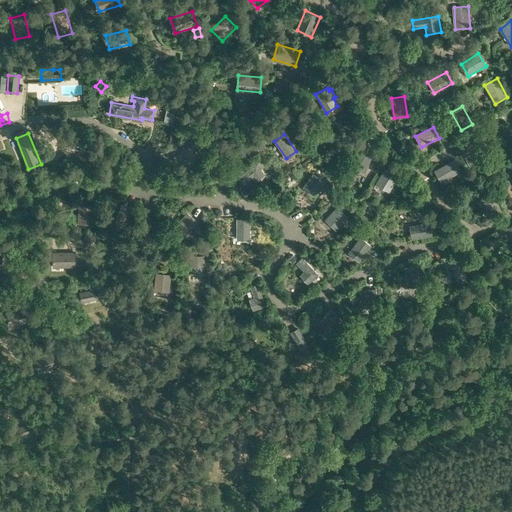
[(470,142),(459,148),(470,166),(480,160),(470,142)]
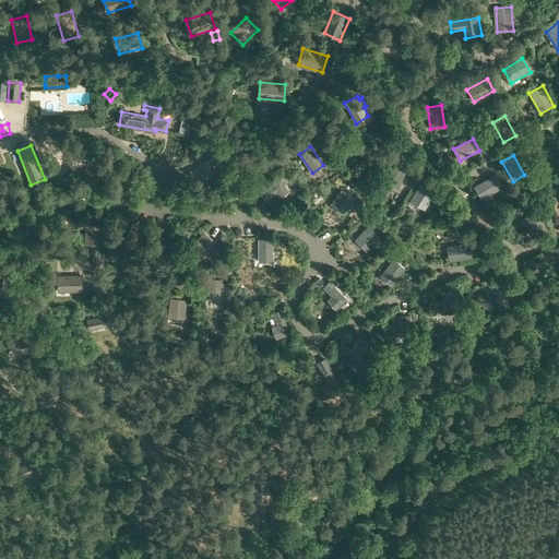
[(406,171),(391,165),(383,182),(399,189),(406,171)]
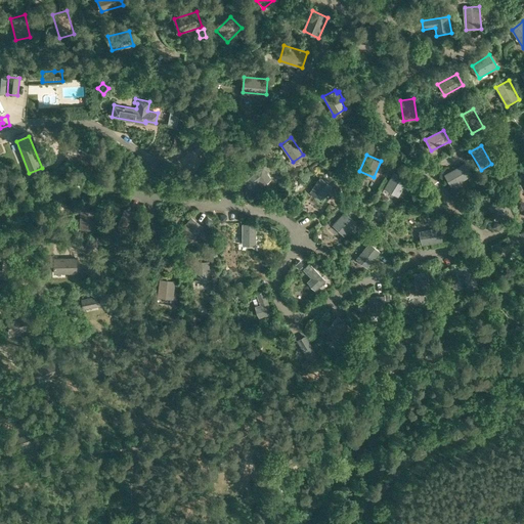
[(465,163),(445,175),(451,186),(472,174),(465,163)]
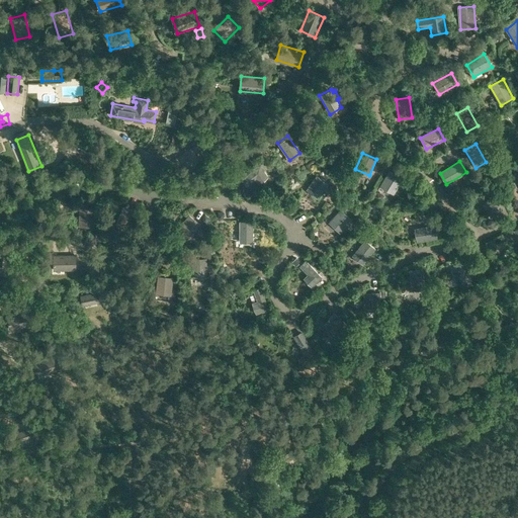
[(260,165),(241,179),(246,186),(255,179),(258,184),(268,176),(260,165)]
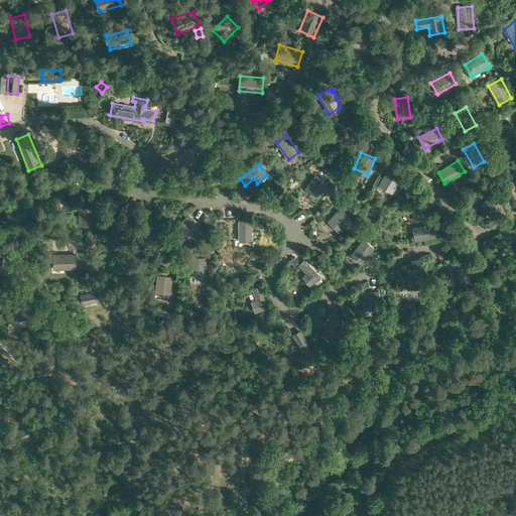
[(388,169),(379,184),(392,192),(401,177),(388,169)]
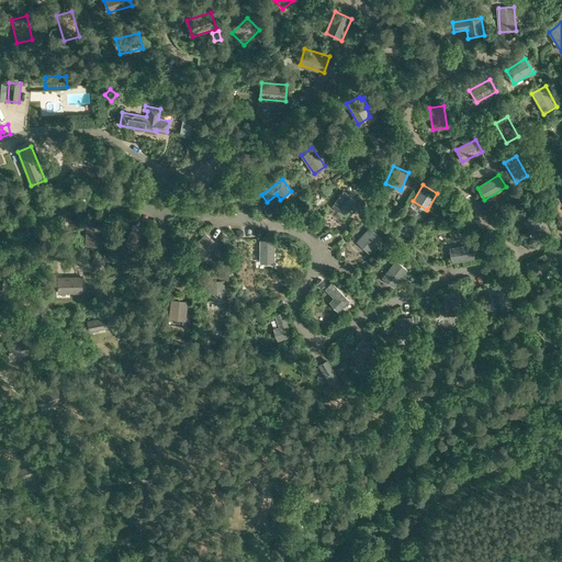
[(345,215),(356,200),(343,191),(332,206),(345,215)]
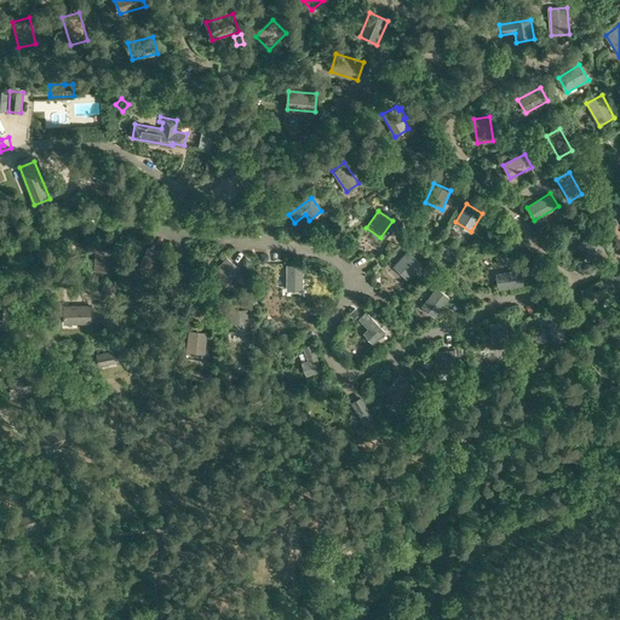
[(199,218),(196,225),(210,230),(212,223),(199,218)]
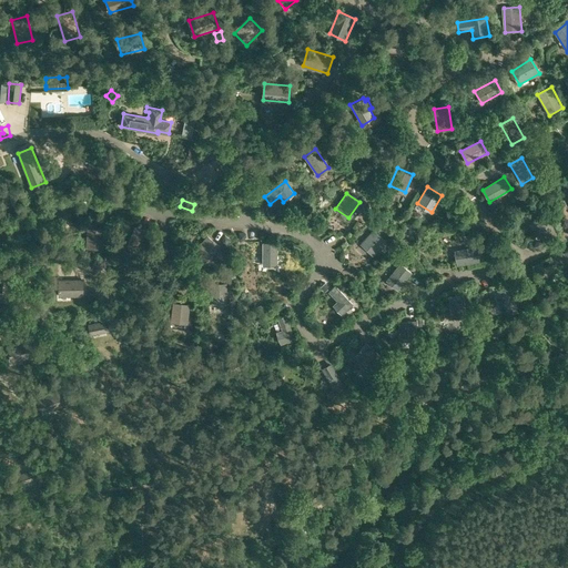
[(548,216),(536,222),(545,241),(557,235),(548,216)]
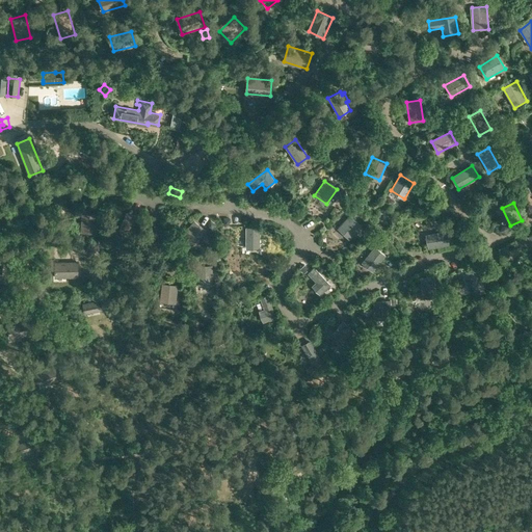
[(141,217),(126,212),(120,229),(134,235),(141,217)]
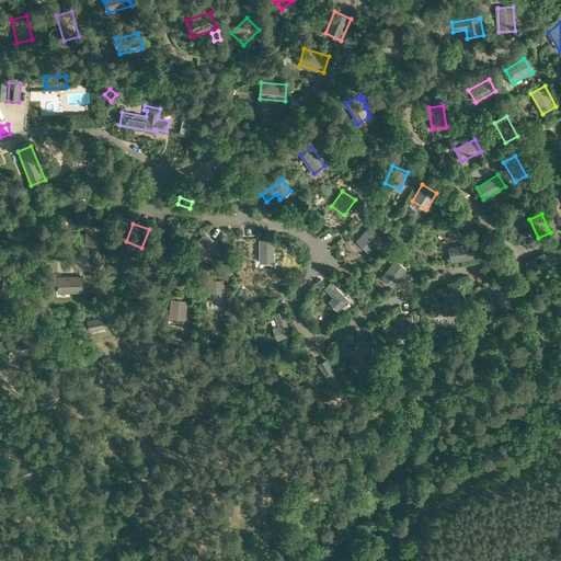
[(102,247),(103,227),(86,226),(84,245),(102,247)]
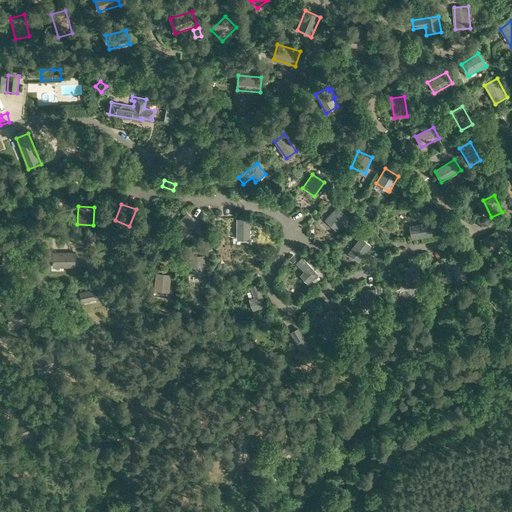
[(336,231),(348,217),(336,207),(324,220),(336,231)]
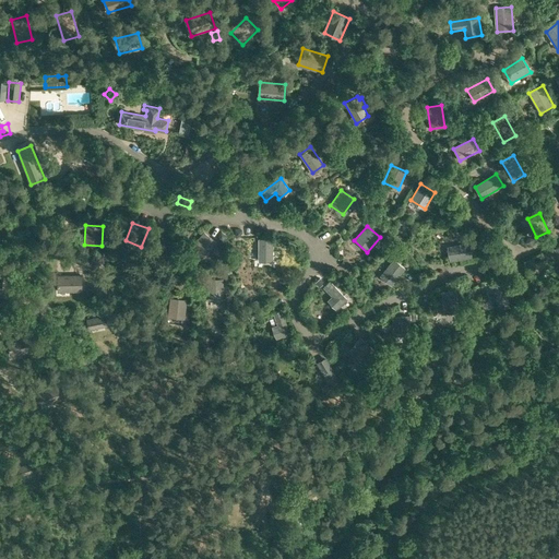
[(203,230),(191,246),(204,257),(216,241),(203,230)]
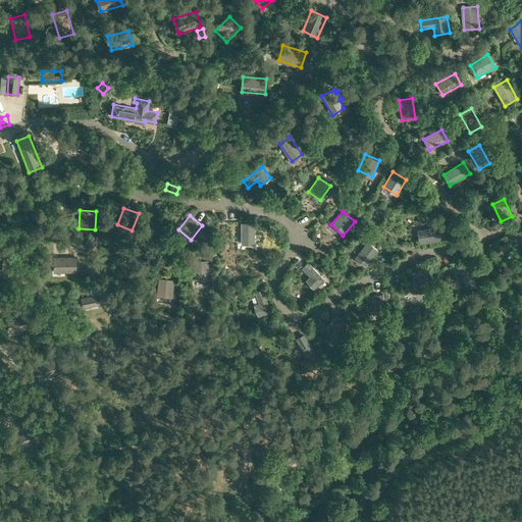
[(243,223),(243,244),(255,244),(255,223),(243,223)]
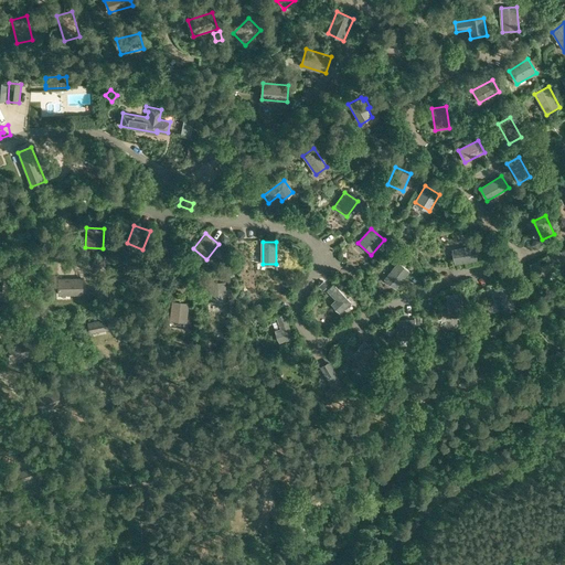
[(455,264),(477,259),(473,244),(451,248),(455,264)]
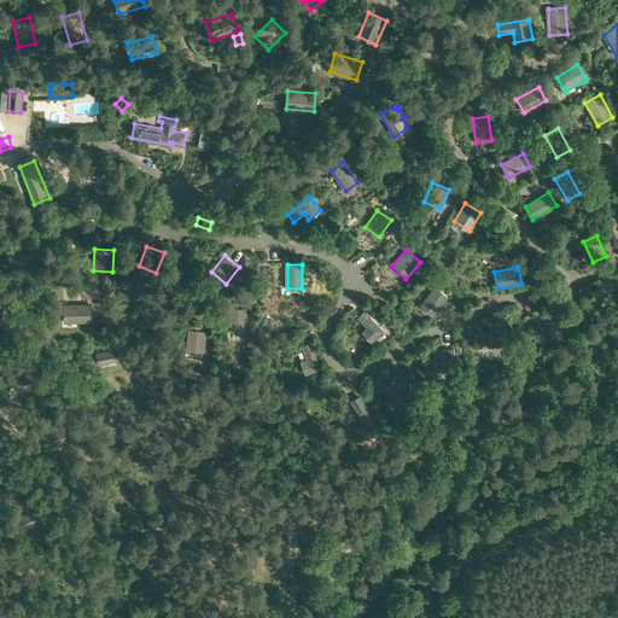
[(420,305),(432,315),(448,296),(436,286),(420,305)]
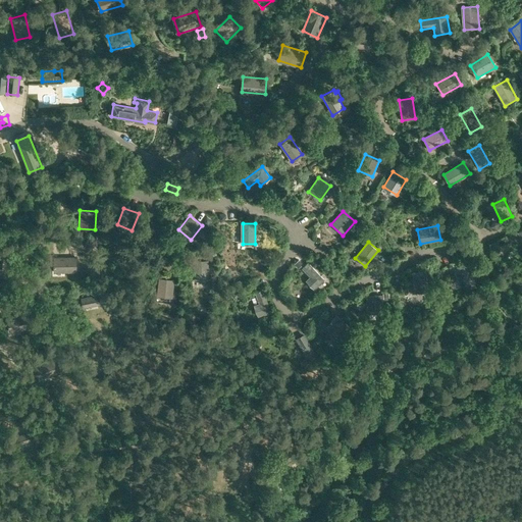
[(53,258),(53,272),(76,272),(76,258),(53,258)]
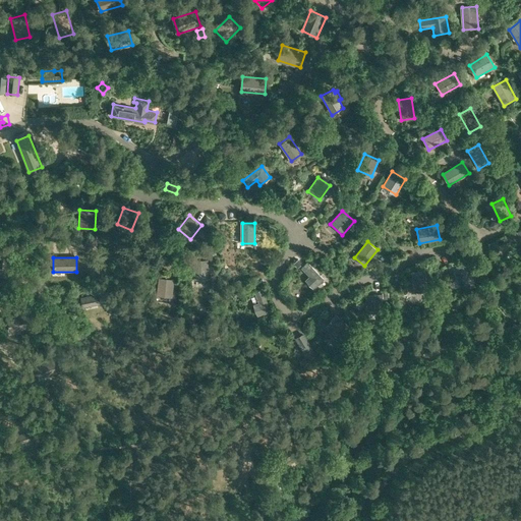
[(456,262),(465,289),(475,286),(466,258),(456,262)]
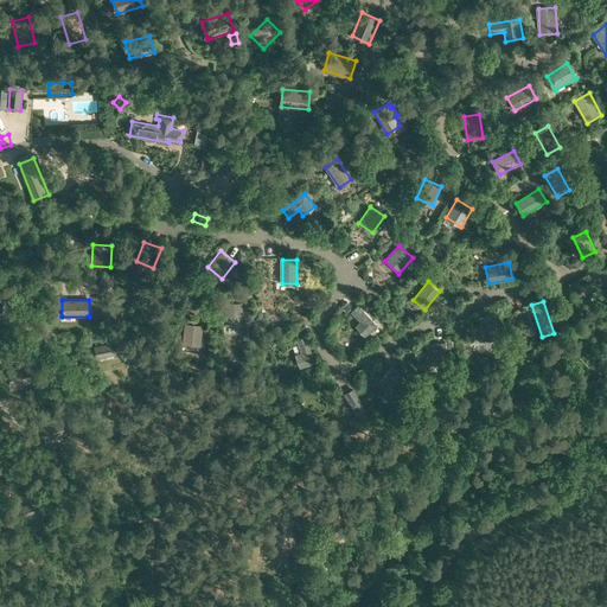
[(227,302),(227,326),(242,326),(242,302),(227,302)]
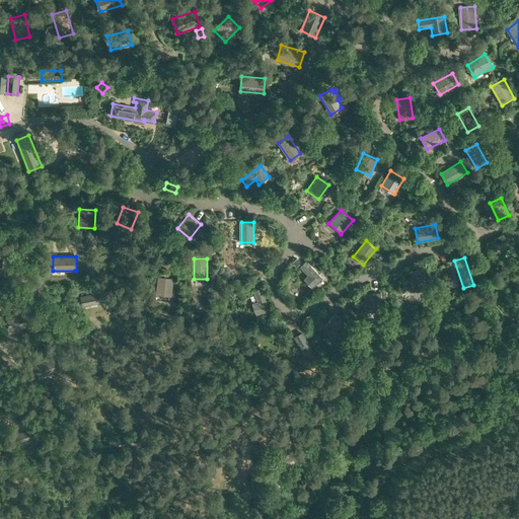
[(307,261),(301,266),(310,275),(305,280),(312,287),(322,277),(307,261)]
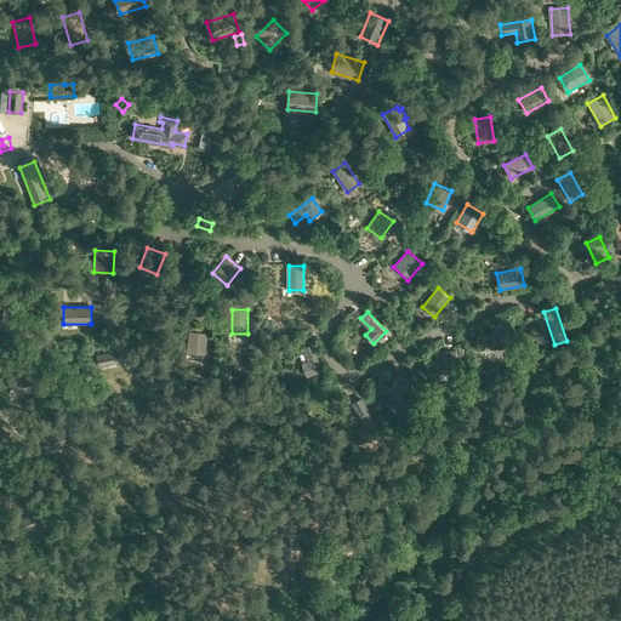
[(493,349),(510,347),(507,323),(490,324),(493,349)]
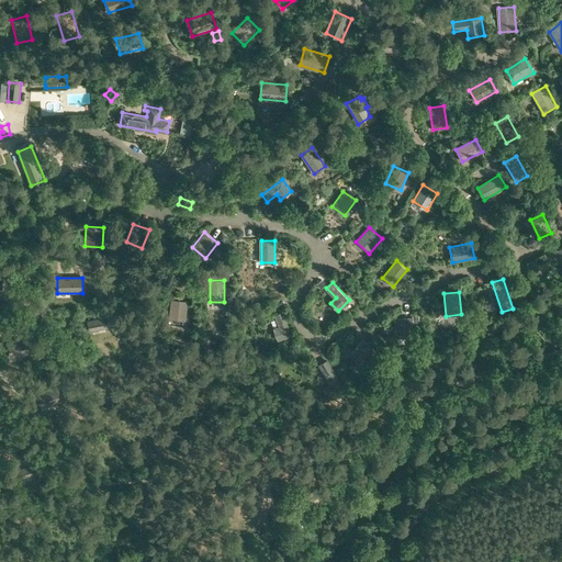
[(171,300),(168,318),(184,321),(187,302),(171,300)]
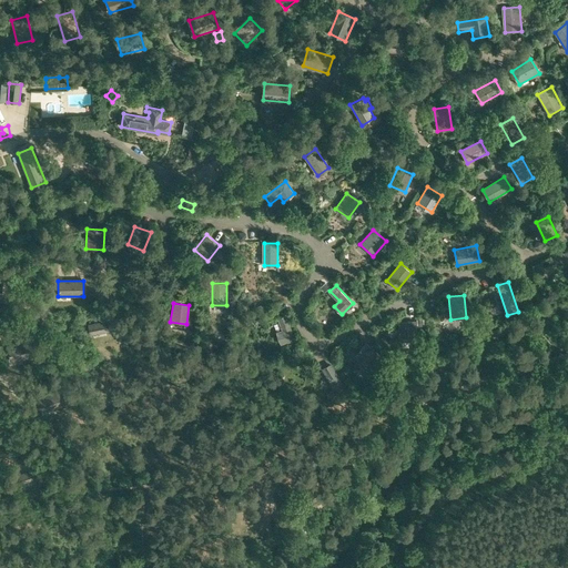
[(284,331),(277,333),(281,343),(295,338),(287,315),(280,317),(284,331)]
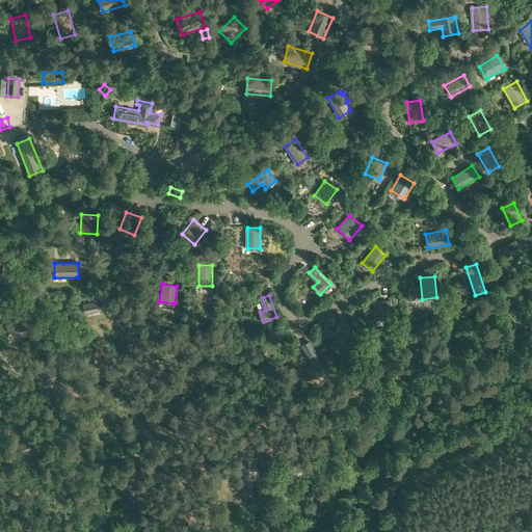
[(82,304),(83,314),(103,310),(101,300),(82,304)]
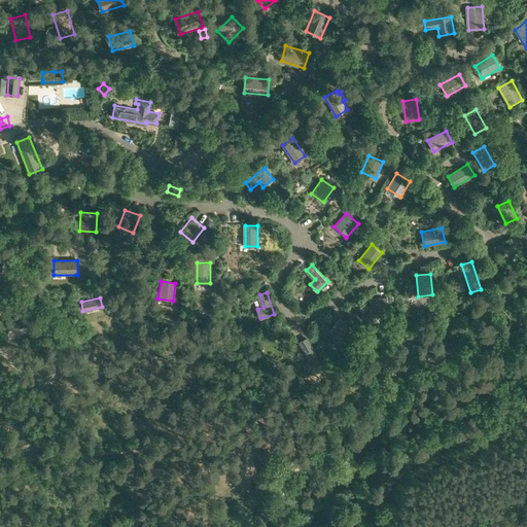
[(371,317),(387,316),(386,297),(370,299),(371,317)]
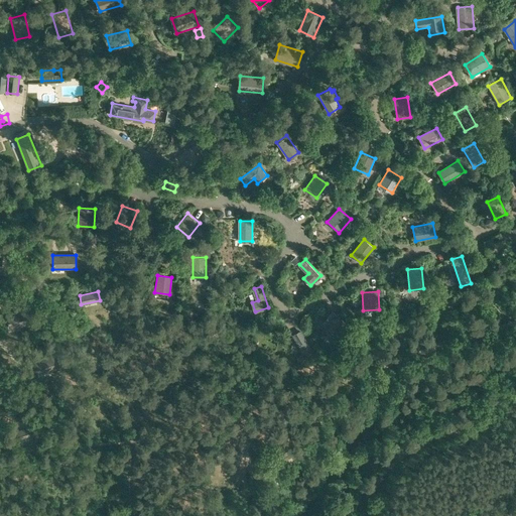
[(29,311),(8,314),(10,328),(31,325),(29,311)]
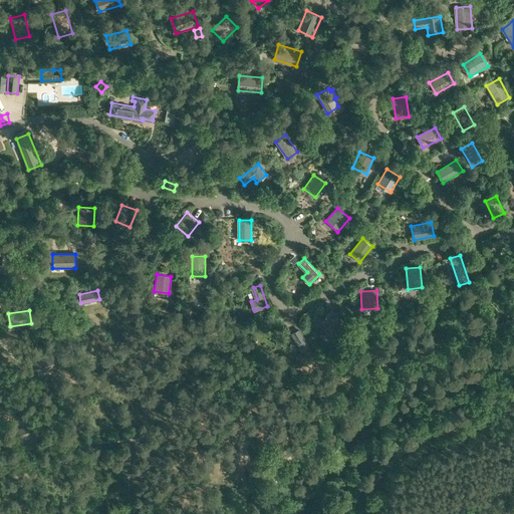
[(334,334),(344,322),(331,310),(320,322),(334,334)]
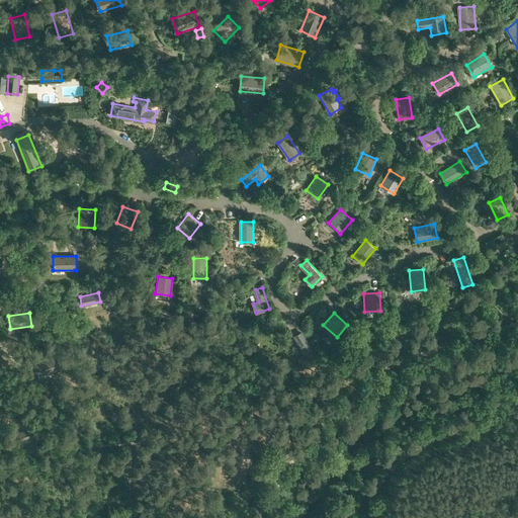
[(300,332),(293,336),(307,360),(315,355),(300,332)]
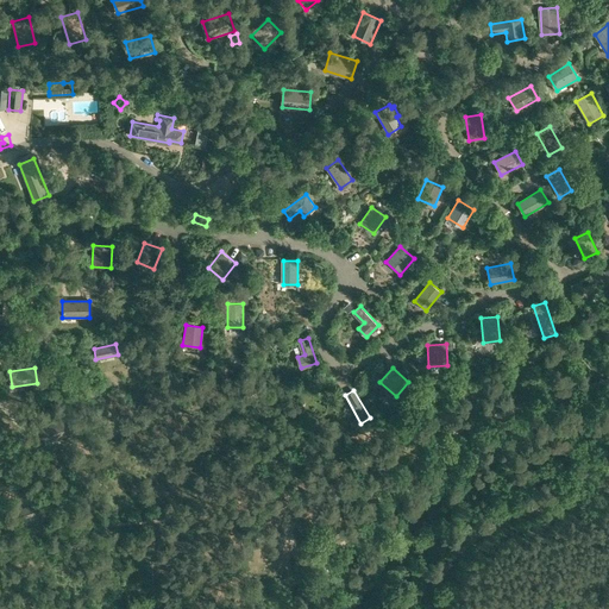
[(37,503),(17,510),(20,521),(41,514),(37,503)]
